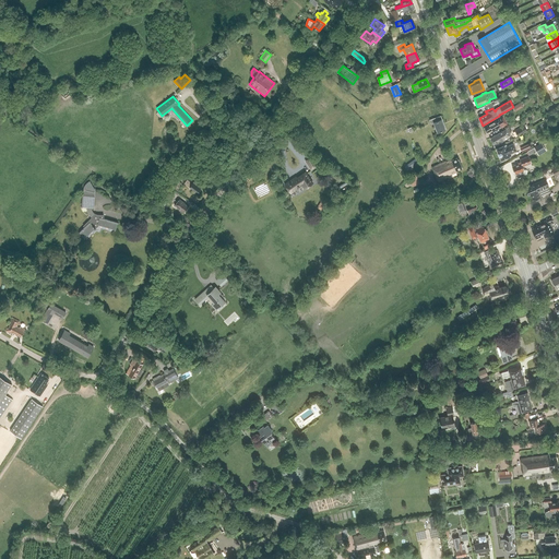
[(502,115),(483,126),(487,132),(492,130),(492,131),(498,129),(497,128),(501,127),(501,128),(508,125),(502,115)]
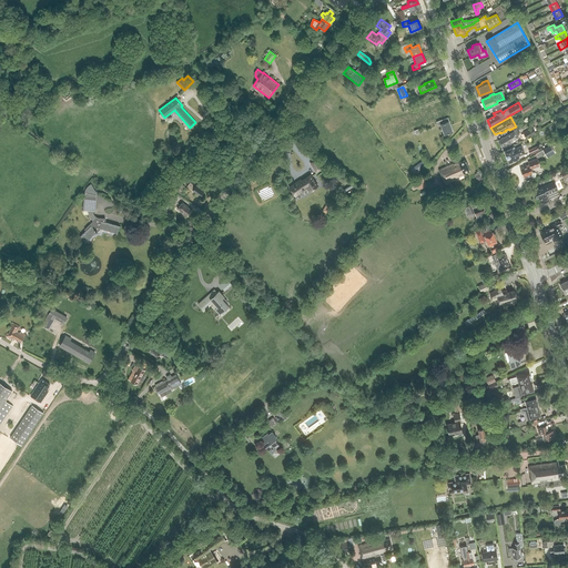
[(453,131),(448,118),(436,122),(438,127),(440,125),(445,134),(453,131)]
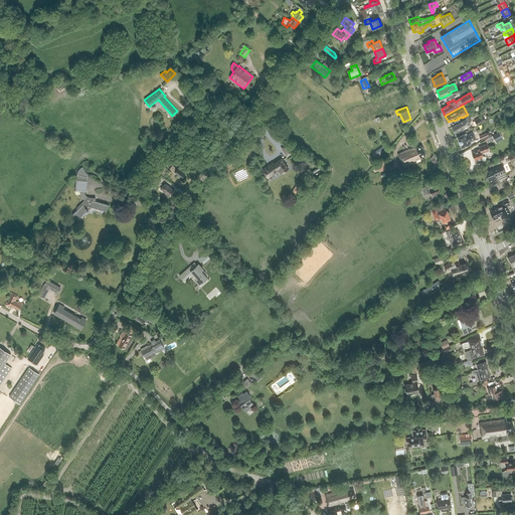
[(482,116),(475,120),(478,125),(485,120),(482,116)]
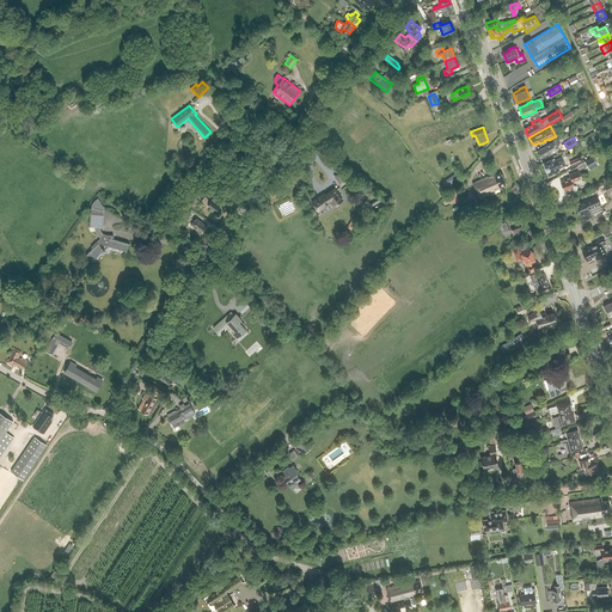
[(557,140),(537,152),(540,158),(546,154),(546,155),(551,153),(551,152),(558,147),(557,146),(560,145),(557,140)]
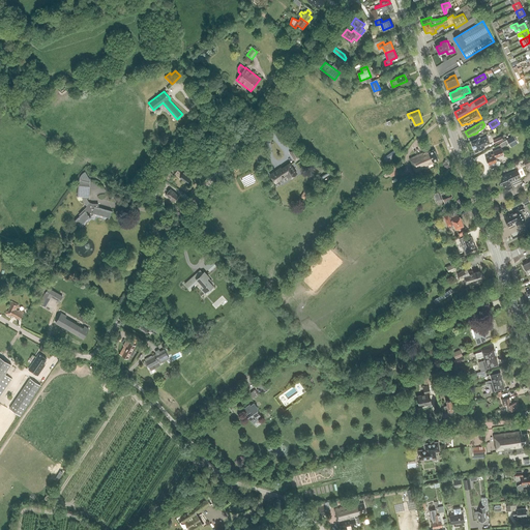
[(480,139),(479,138),(470,142),(475,152),(484,148),(483,146),(489,143),(486,137),(480,139)]
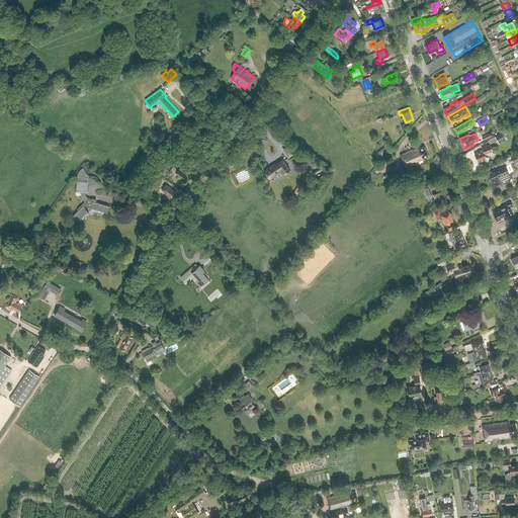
[(498,135),(489,141),(491,144),(500,138),(498,135)]
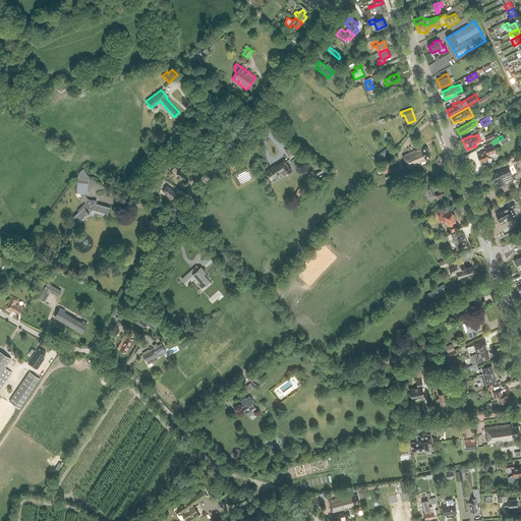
[(392,151),(388,146),(377,155),(381,160),(392,151)]
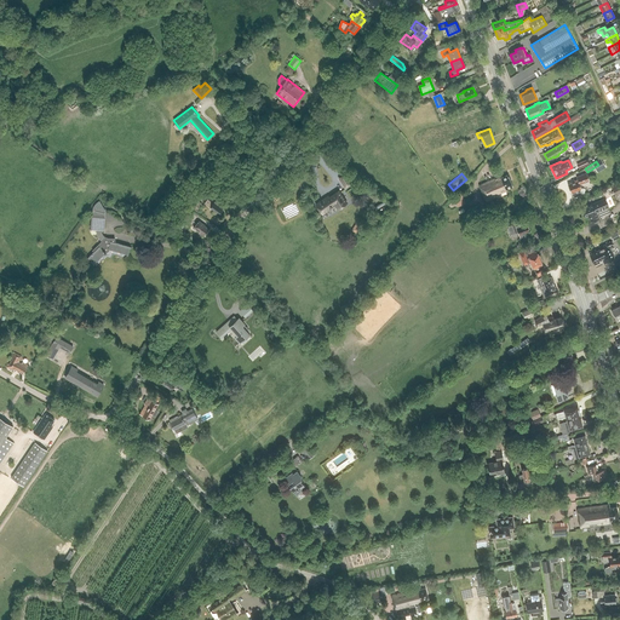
[(589,181),(586,173),(577,177),(578,179),(573,182),(574,183),(568,184),(572,193),(573,191),(574,194),(579,193),(578,190),(581,189),(579,184),(589,181)]
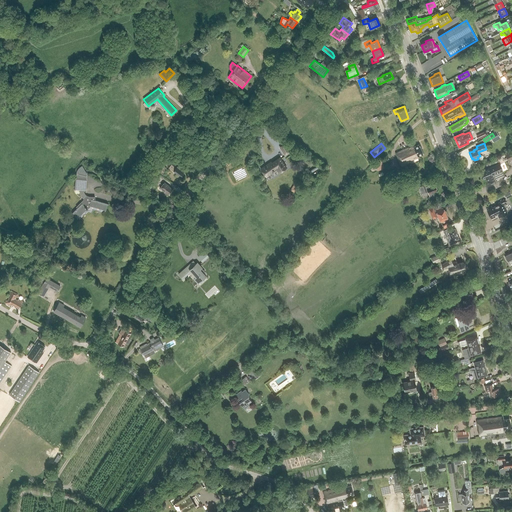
[(409,147),(409,146),(396,152),(402,167),(410,163),(410,162),(419,158),(418,156),(423,154),(419,144),(414,146),(413,145),(409,147)]
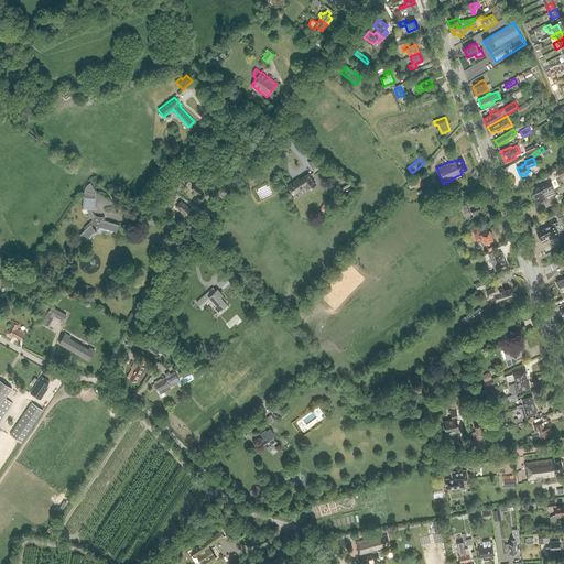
[(306,163),(314,173),(320,170),(313,160),(306,163)]
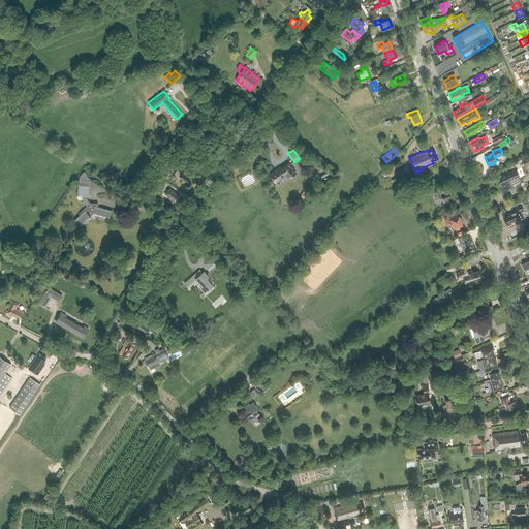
[(277,169),(269,176),(274,182),(282,177),(281,176),(285,174),(289,179),(296,174),(288,163),(278,170),(277,169)]
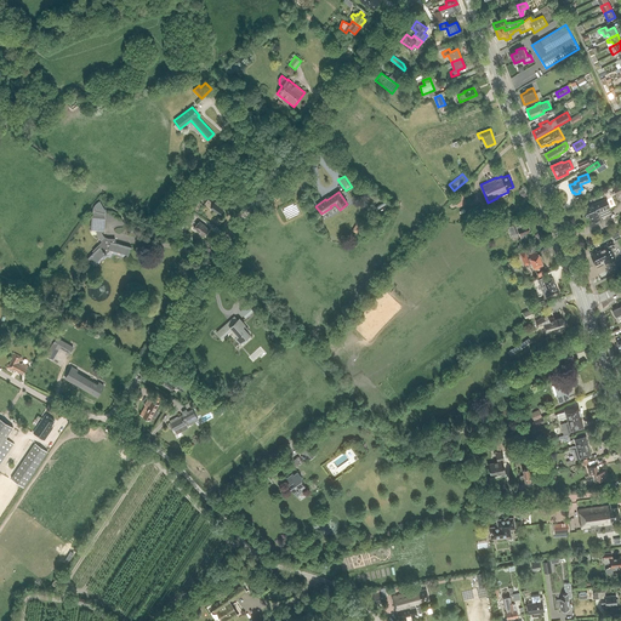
[(466,204),(461,193),(454,197),(459,208),(466,204)]
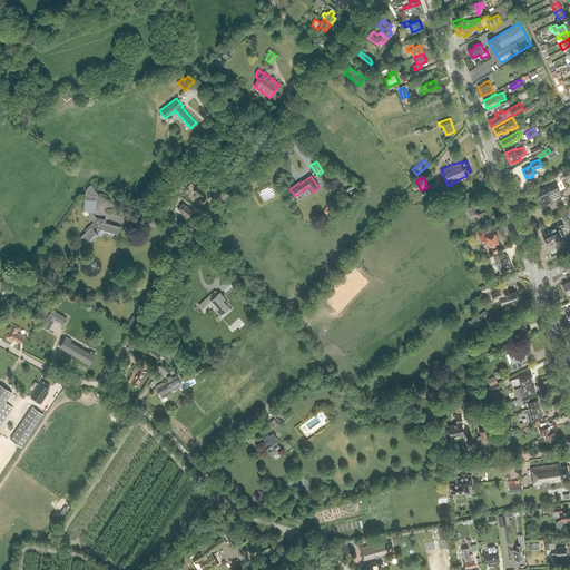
[(556,183),(534,192),(538,199),(540,198),(543,205),(550,202),(561,196),(559,190),(556,183)]
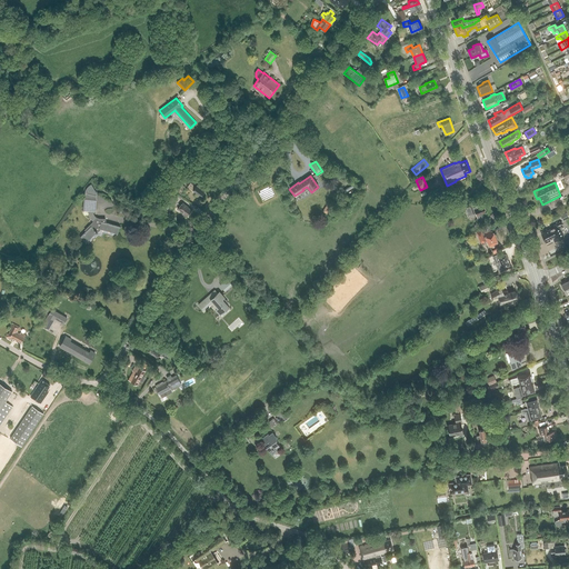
[(85,230),(86,231),(81,237),(87,242),(100,229),(117,233),(119,227),(105,222),(105,219),(101,219),(99,219),(97,218),(96,217),(95,216),(93,213),(93,211),(96,211),(96,199),(97,195),(98,193),(91,183),(88,187),(86,189),(86,191),(85,192),(85,198),(83,210),(89,210),(89,212),(89,215),(90,217),(91,219),(93,221),(85,230)]
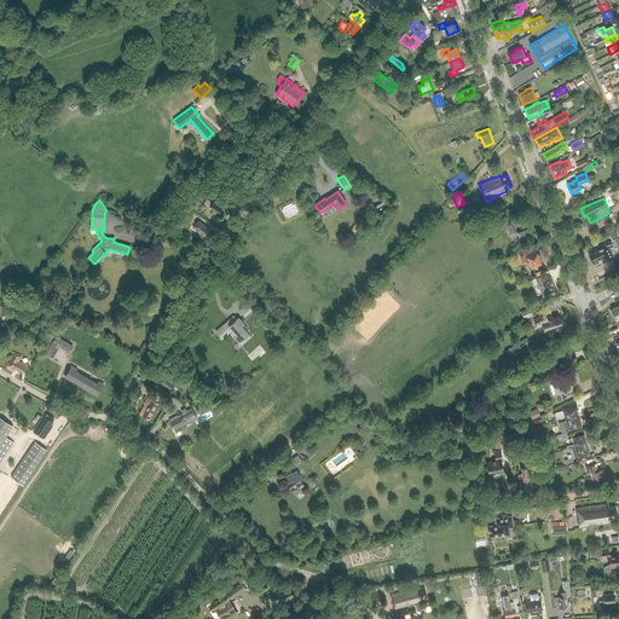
[(213,203),(207,200),(204,202),(210,207),(219,214),(223,209),(217,204),(218,203),(214,201),(213,203)]
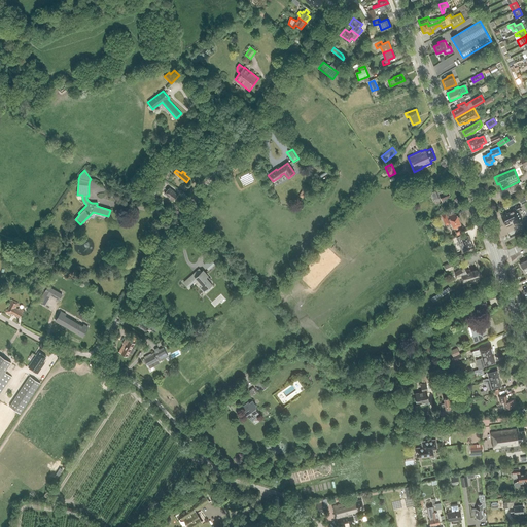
[(407,175),(397,179),(400,185),(410,181),(407,175)]
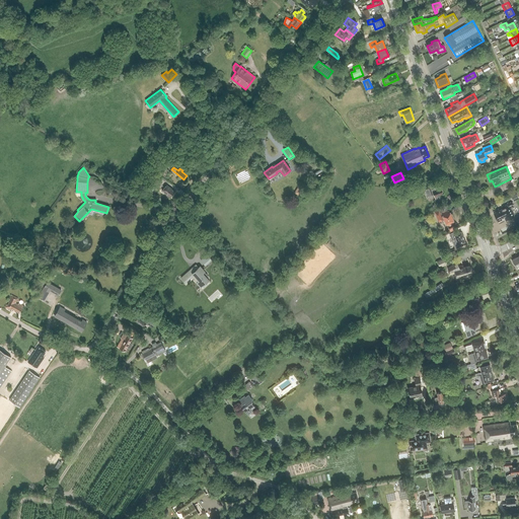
[(156,179),(147,191),(151,194),(159,182),(156,179)]
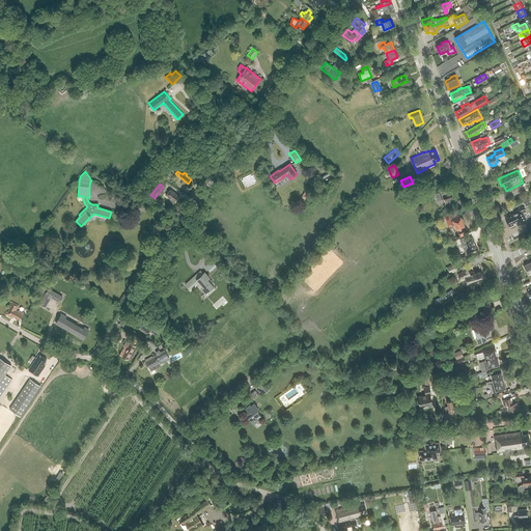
[(170,189),(166,195),(170,199),(173,202),(178,196),(175,194),(175,193),(170,189)]
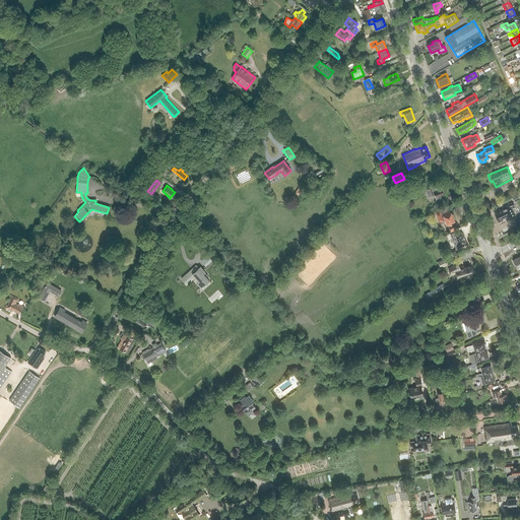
[(433,189),(432,186),(425,189),(428,197),(435,194),(437,200),(441,199),(441,198),(440,195),(444,194),(442,188),(437,190),(436,188),(433,189)]
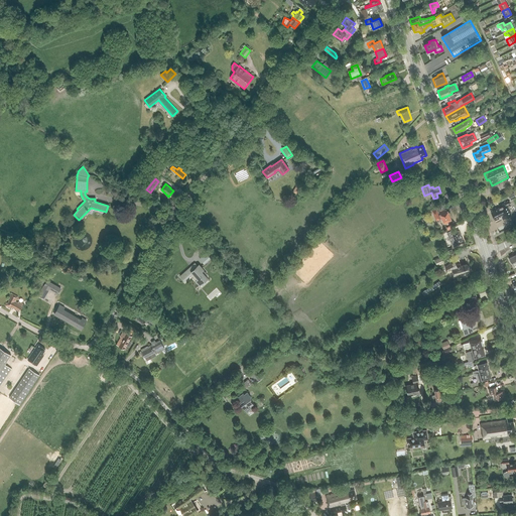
[(491,210),(492,211),(491,212),(495,221),(502,218),(502,219),(511,215),(506,207),(510,205),(508,202),(501,205),(501,207),(496,210),(495,208),(491,210)]
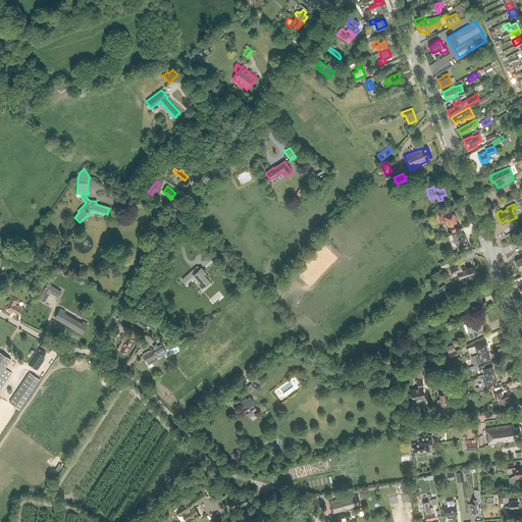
[(440,211),(441,212),(437,213),(441,222),(447,220),(450,226),(457,223),(456,220),(457,219),(455,214),(454,215),(452,211),(451,212),(449,208),(440,211)]
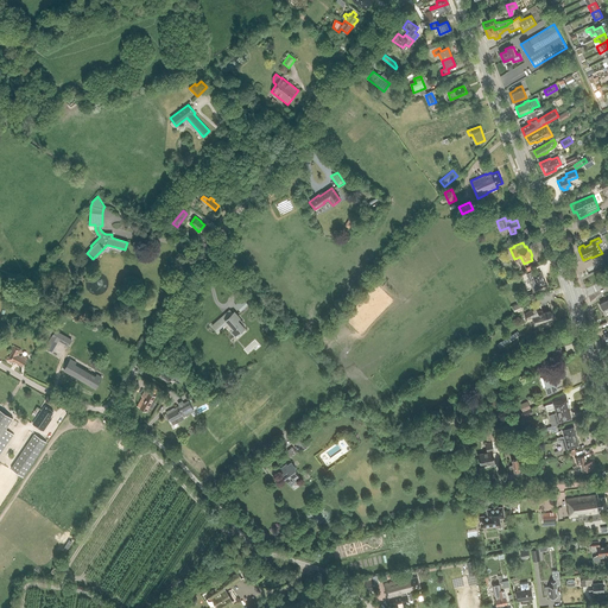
[(531,272),(526,274),(533,291),(540,289),(539,285),(545,283),(540,271),(531,274),(531,272)]
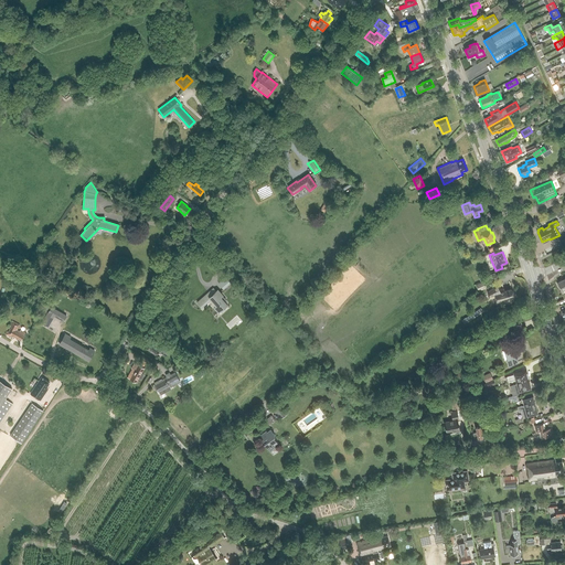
[(477,277),(479,284),(487,279),(484,274),(477,277)]
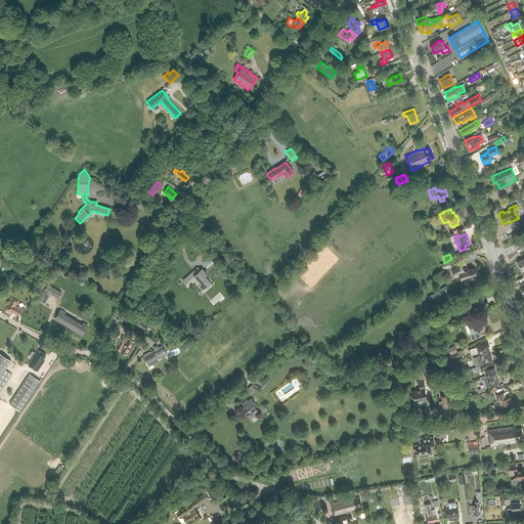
[(209,257),(203,262),(205,265),(208,268),(214,263),(209,257)]
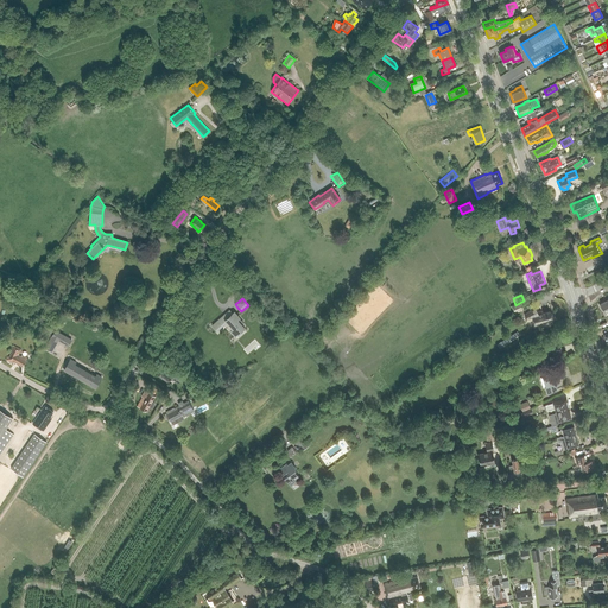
[(550,311),(543,314),(542,311),(538,312),(536,309),(525,315),(527,321),(536,318),(536,320),(534,320),(536,324),(537,324),(537,325),(549,323),(549,321),(552,320),(552,317),(553,316),(553,315),(552,314),(551,312),(550,311)]
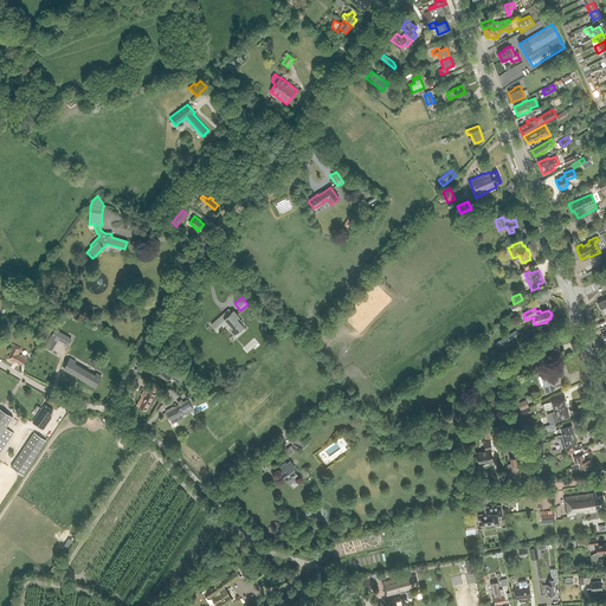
[(230,329),(234,334),(243,327),(239,322),(242,320),(233,311),(229,315),(227,313),(225,315),(224,314),(211,324),(217,329),(226,321),(232,328),(230,329)]
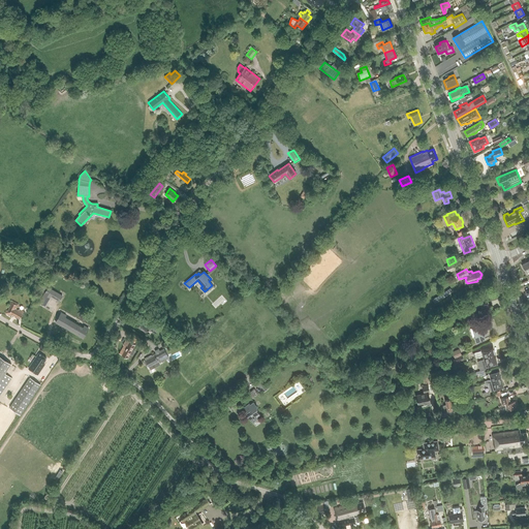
[(11,283),(8,289),(13,292),(17,286),(11,283)]
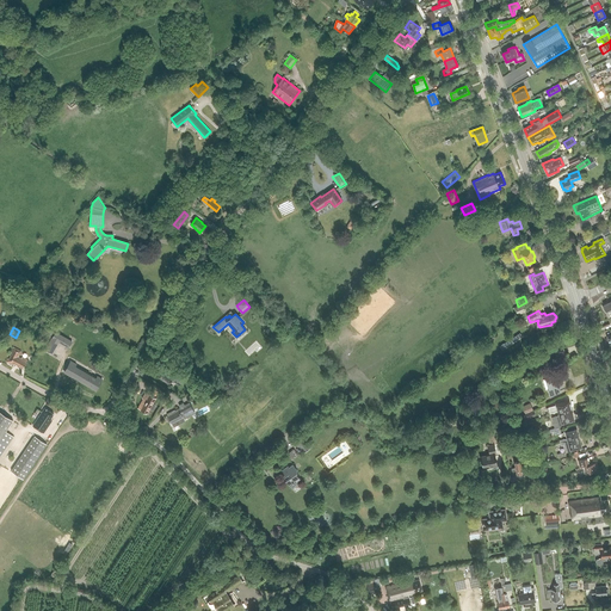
[(56,332),(45,350),(51,353),(59,341),(63,344),(62,344),(68,347),(72,341),(56,332)]
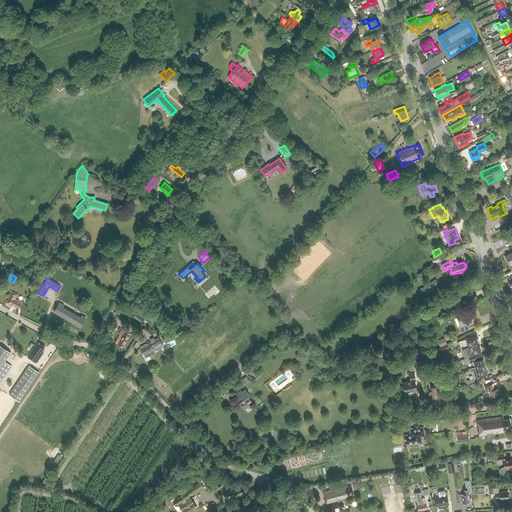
[(457,291),(454,292),(455,294),(458,293),(460,300),(457,301),(458,306),(466,304),(465,298),(473,296),(471,288),(466,289),(466,288),(464,289),(464,288),(457,290),(457,291)]
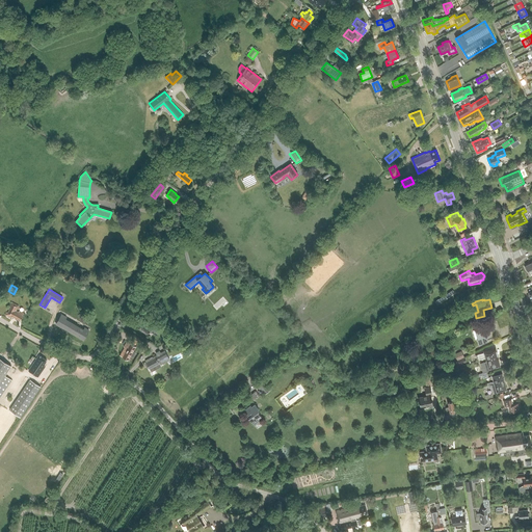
[(12,302),(5,315),(11,319),(12,317),(20,321),(24,314),(17,310),(19,306),(12,302)]
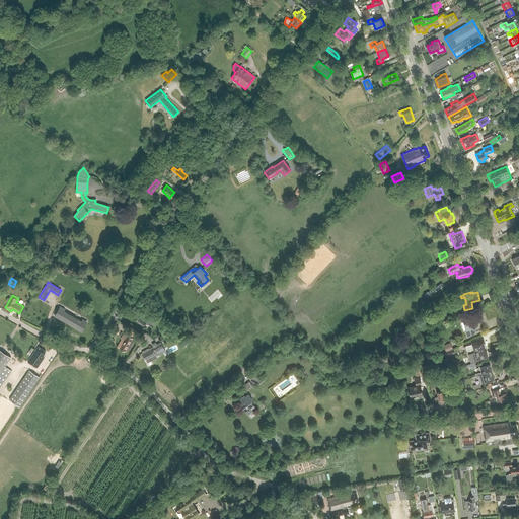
[(60,307),(55,316),(59,319),(65,309),(61,307),(60,307)]
